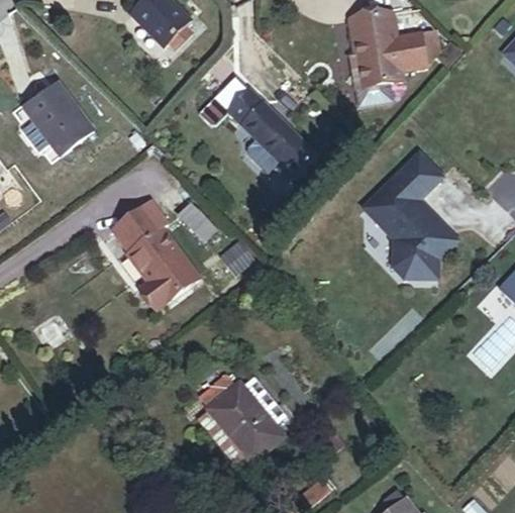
[(186,26),(192,20),(171,0),(143,0),(130,15),(165,48),(169,45),(174,50),(192,31),(186,26)]
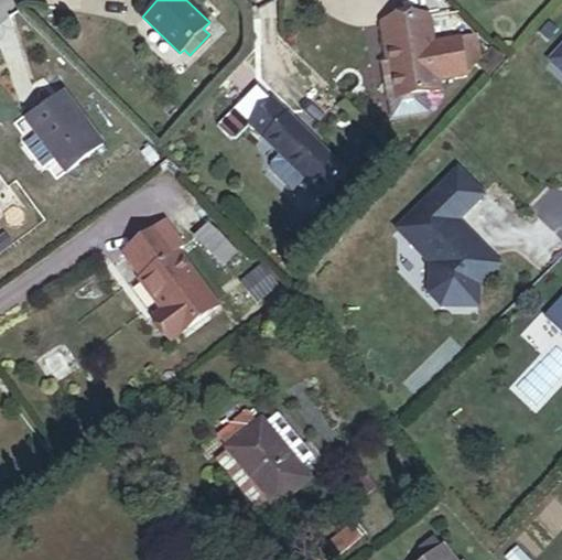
[(389,116),(427,110),(423,90),(438,88),(436,79),(463,75),(457,35),(430,40),(425,13),(380,21),(387,60),(392,95),(386,96),(389,116)]
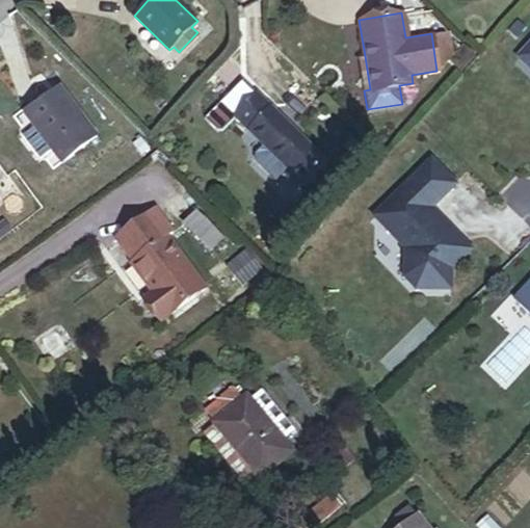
[(529,41),(519,54),(529,64),(529,41)]
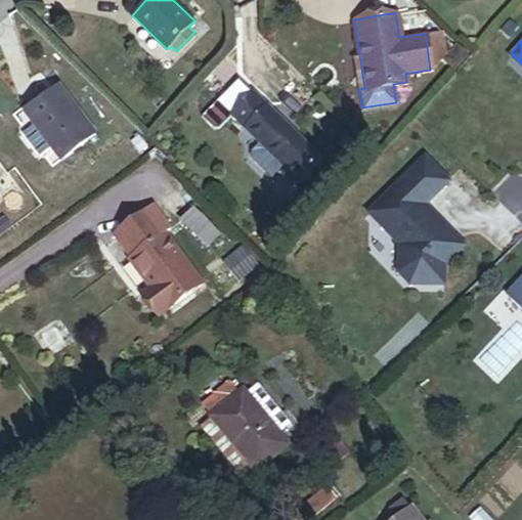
[(454,69),(468,55),(453,41),(440,54),(454,69)]
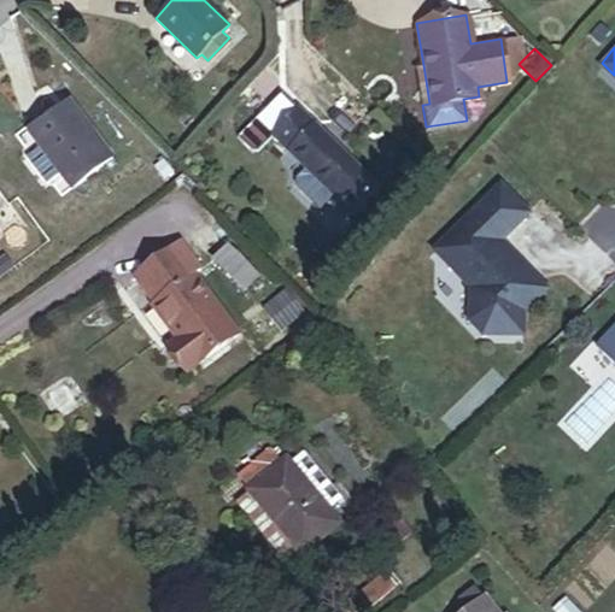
[(429,104),(423,65),(416,66),(422,105),(429,104)]
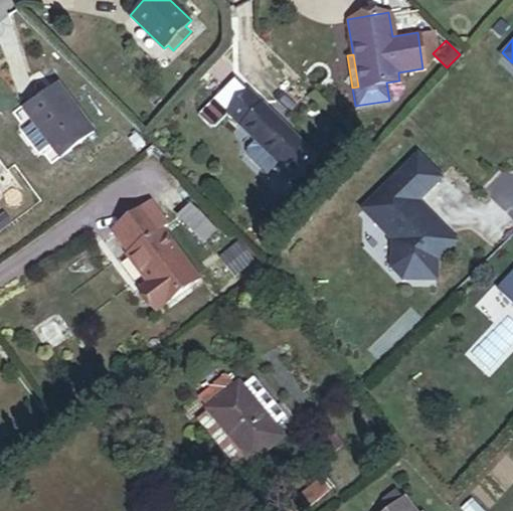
[(57,158),(92,133),(57,87),(23,112),(57,158)]
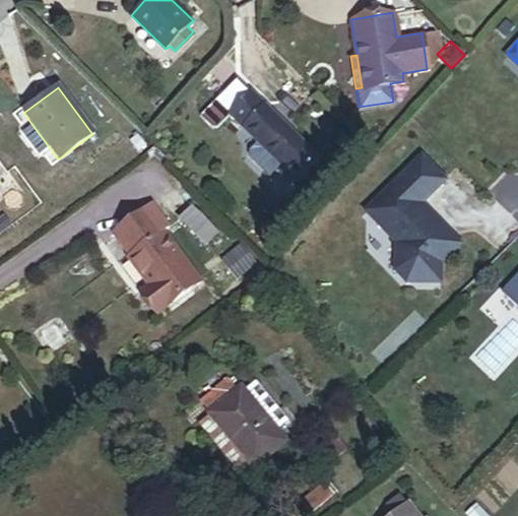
[(162,98),(153,90),(146,98),(154,106),(162,98)]
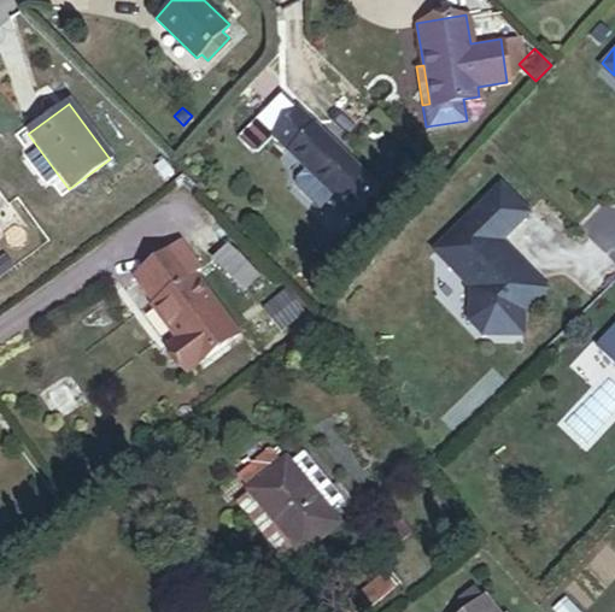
[(271,134),(306,168),(296,177),(297,186),(321,209),(334,194),(352,213),(378,189),(298,110),(271,134)]
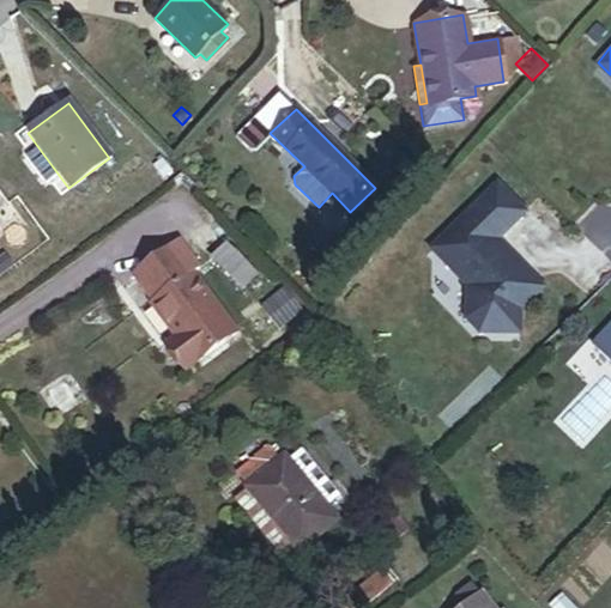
[(467,318),(481,333),(520,332),(519,308),(542,286),(525,268),(522,271),(514,262),(516,260),(495,238),(522,211),(496,183),(430,248),(467,285),(467,318)]
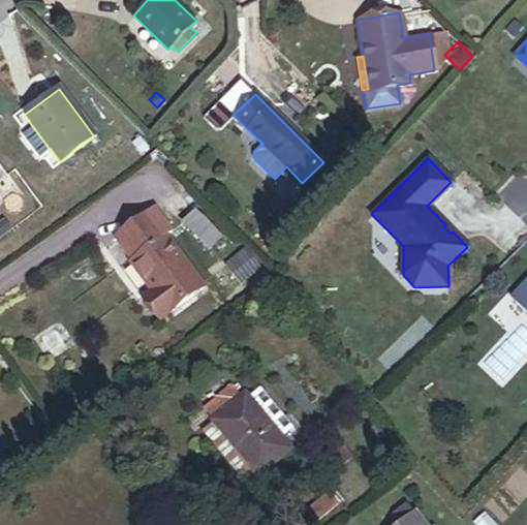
[(26,195),(19,185),(6,194),(13,205),(26,195)]
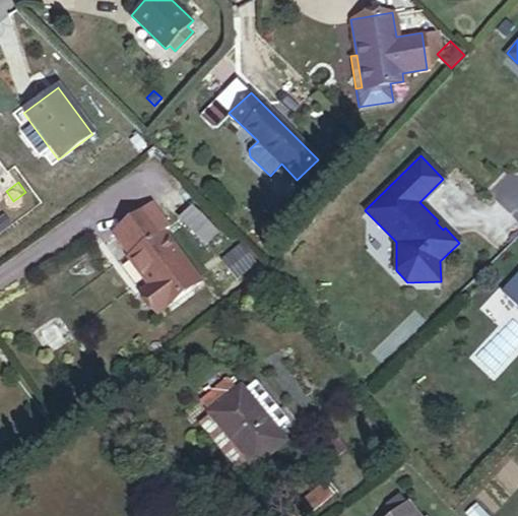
[(199,279),(163,226),(176,216),(162,195),(110,231),(148,286),(140,292),(153,311),(199,279)]
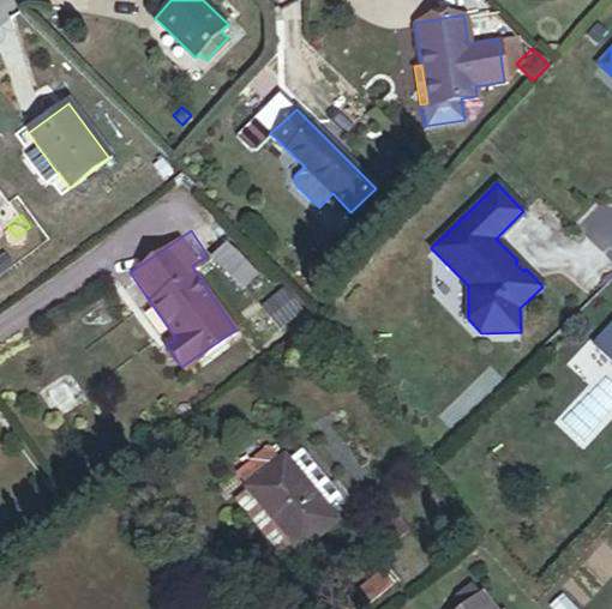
[(229,289),(216,271),(209,278),(222,295),(229,289)]
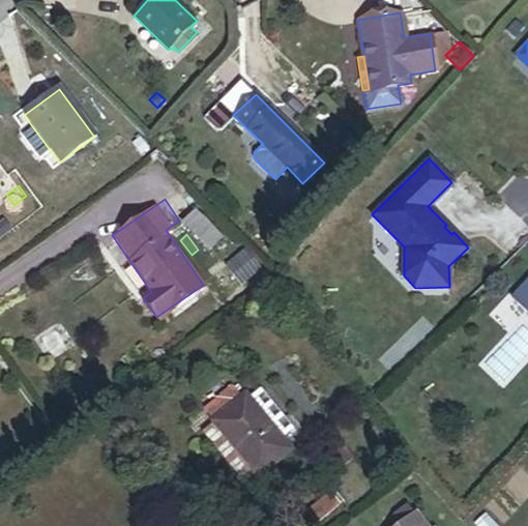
[(262,267),(246,246),(213,272),(229,293),(262,267)]
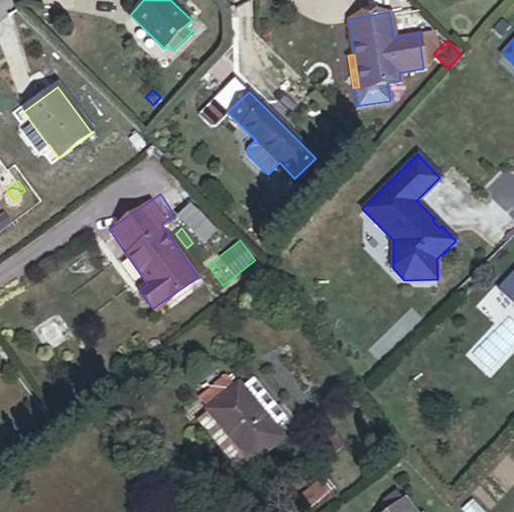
[(513,269),(500,285),(513,298),(513,269)]
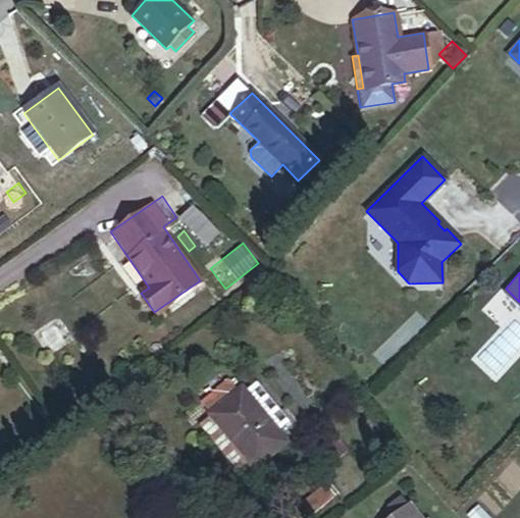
[(200,402),(211,414),(238,392),(227,379),(200,402)]
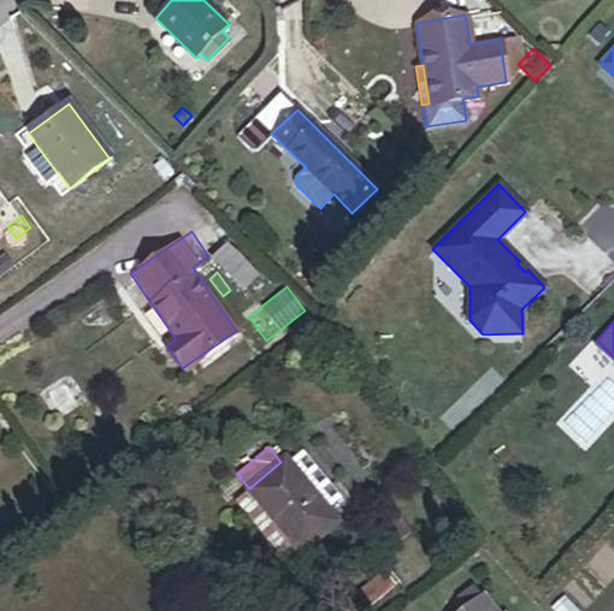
[(301,555),(338,523),(285,460),(281,462),(249,488),(235,500),(281,556),(293,545),(301,555)]
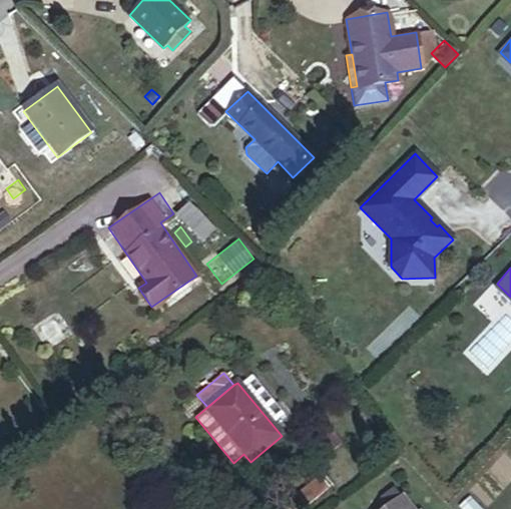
[(283,505),(286,508),(301,508),(328,488),(320,477),(283,505)]
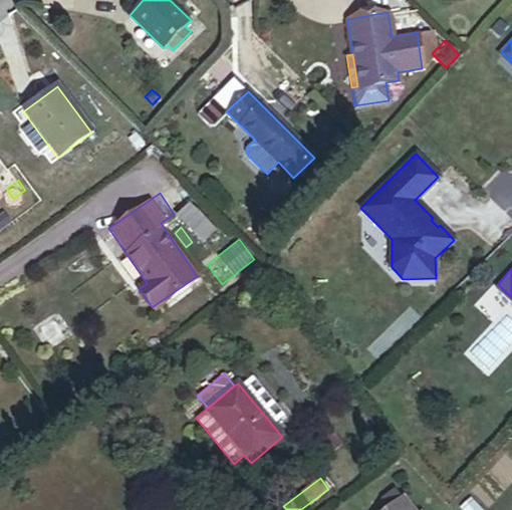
[(412,509),(401,497),(384,509),(412,509)]
